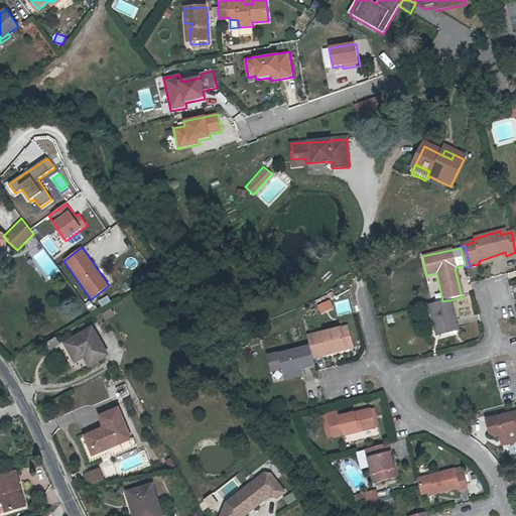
[(49,278),(59,270),(44,249),(33,256),(49,278)]
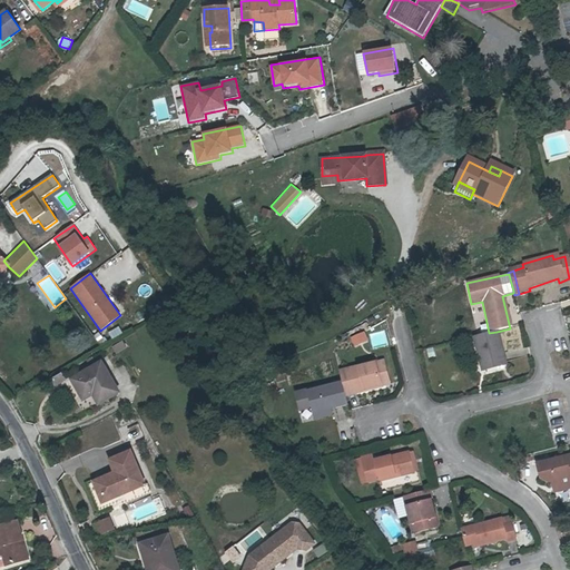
[(364,330),(349,336),(353,346),(369,340),(364,330)]
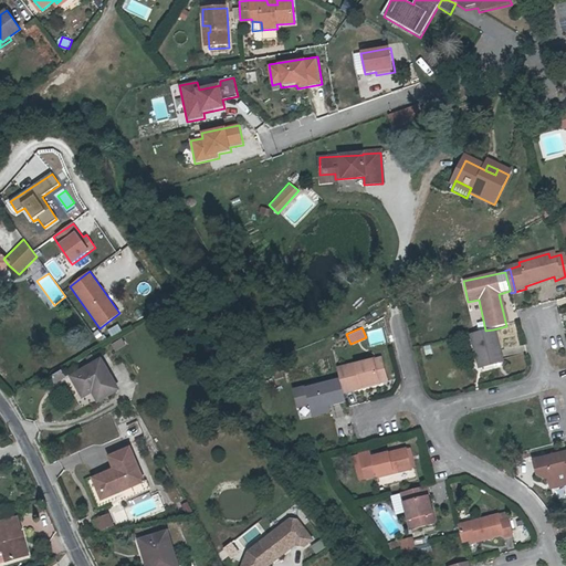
[(367,333),(370,344),(385,339),(381,328),(367,333)]
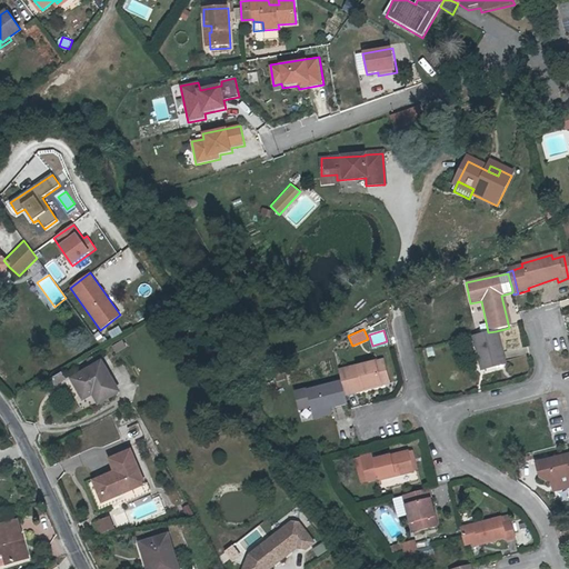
[(503,368),(496,331),(488,332),(471,337),(475,357),(479,356),(483,372),(503,368)]
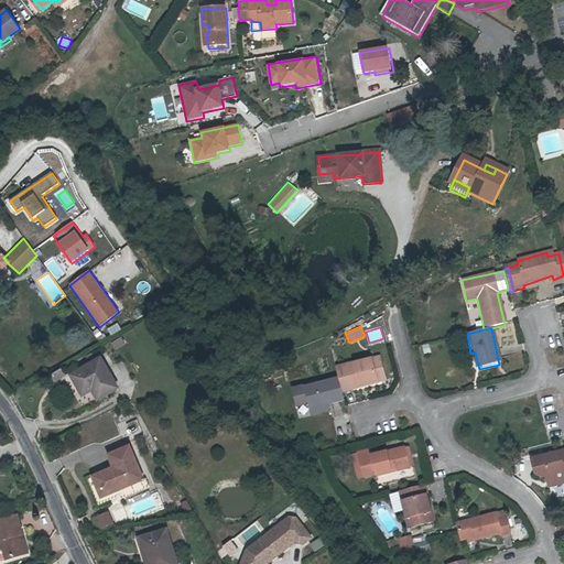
[(114,349),(125,344),(120,336),(109,343),(114,349)]
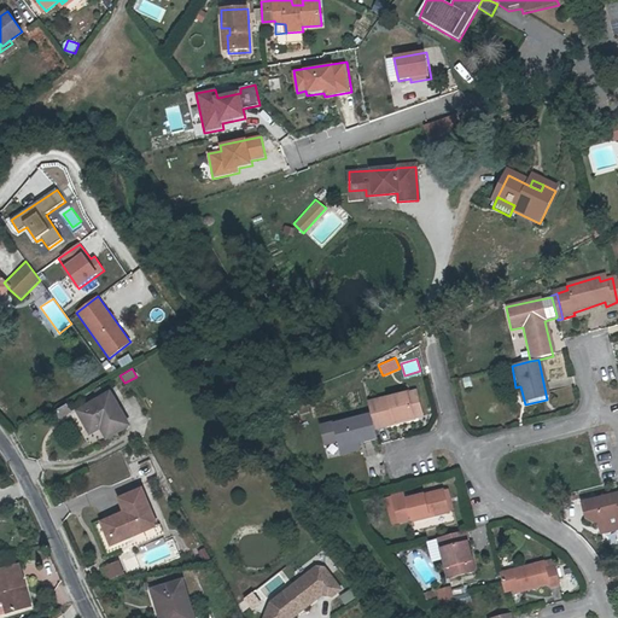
[(80,412),(89,430),(100,424),(108,436),(127,425),(110,395),(80,412)]
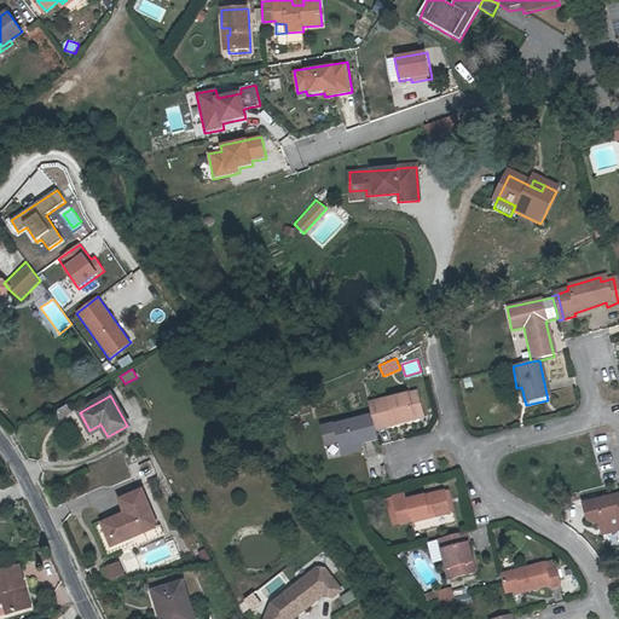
[(366,405),(370,420),(372,429),(414,421),(414,420),(409,397),(408,395),(366,405)]
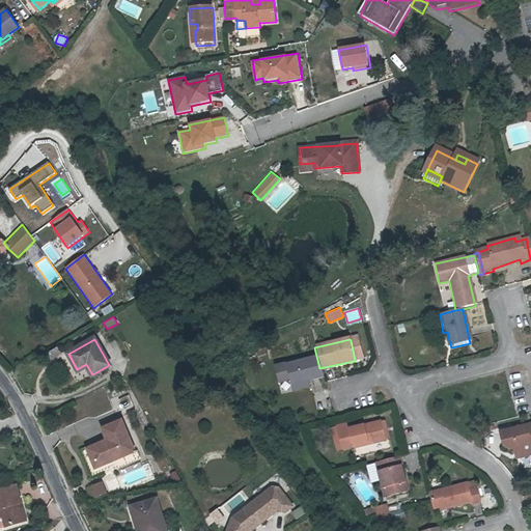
[(357,339),(351,340),(355,360),(361,358),(357,339)]
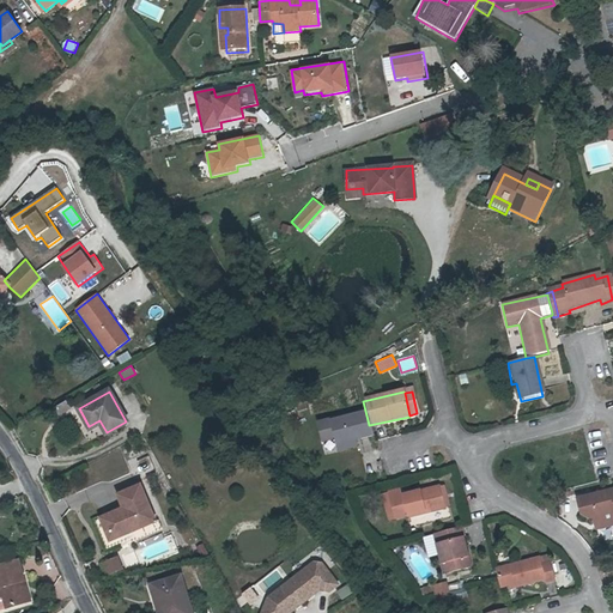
[(60,417),(71,410),(64,399),(53,407),(60,417)]
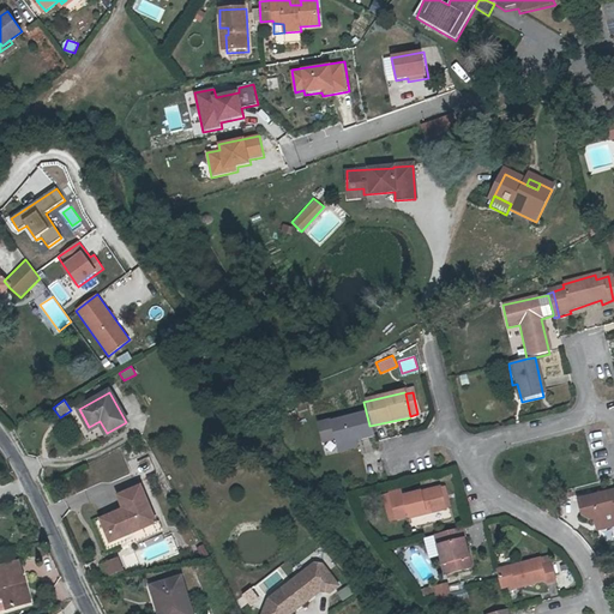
[(329,423),(333,446),(359,441),(373,439),(369,426),(367,416),(329,423)]
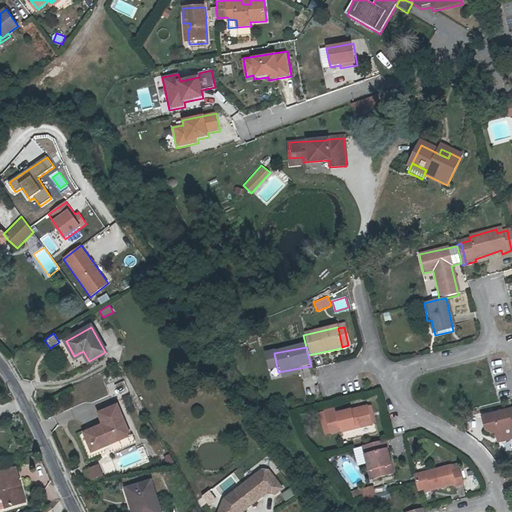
[(75,366),(84,362),(81,356),(72,360),(75,366)]
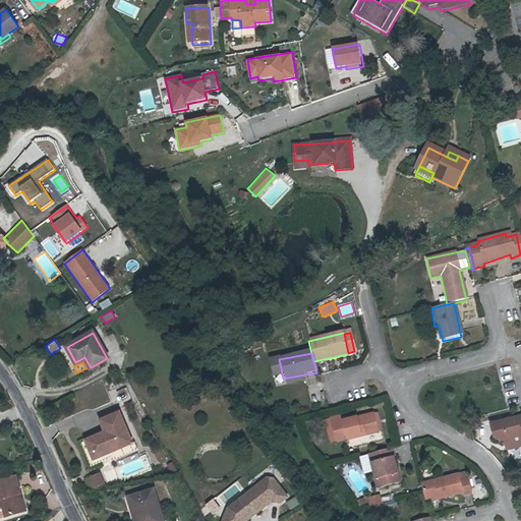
[(306,383),(304,374),(283,379),(280,379),(282,388),(306,383)]
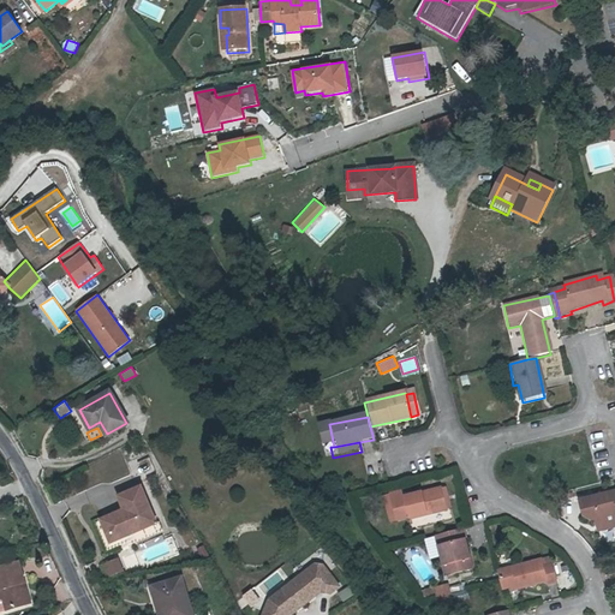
[(453,485),(446,487),(451,508),(459,507),(453,485)]
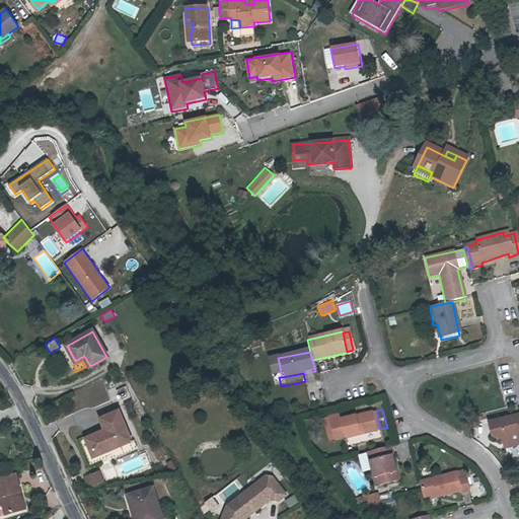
[(328,417),(332,436),(350,433),(351,436),(380,429),(376,411),(346,418),(345,413),(328,417)]
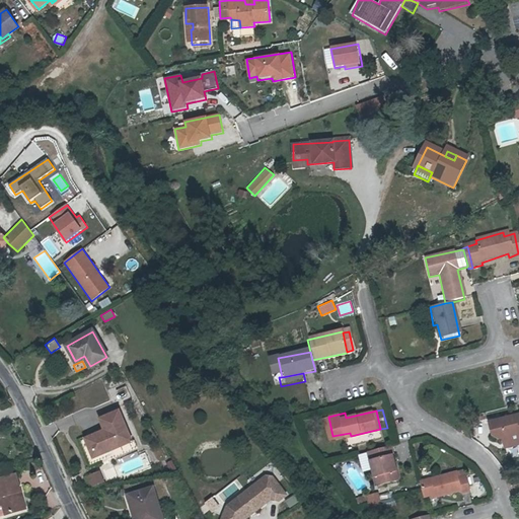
[(119,413),(99,421),(104,432),(86,439),(94,457),(131,442),(119,413)]
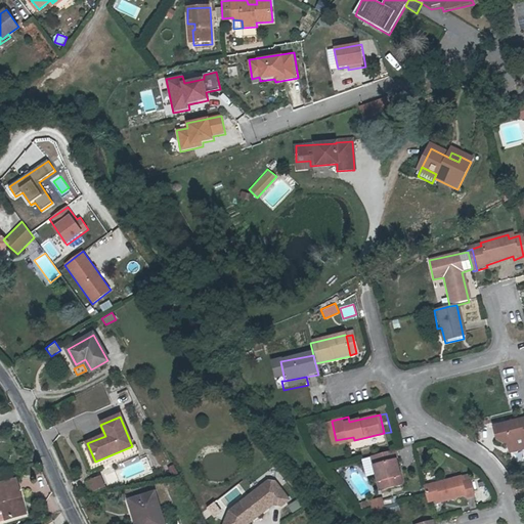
[(523,420),(500,425),(506,444),(522,440),(523,444),(523,420)]
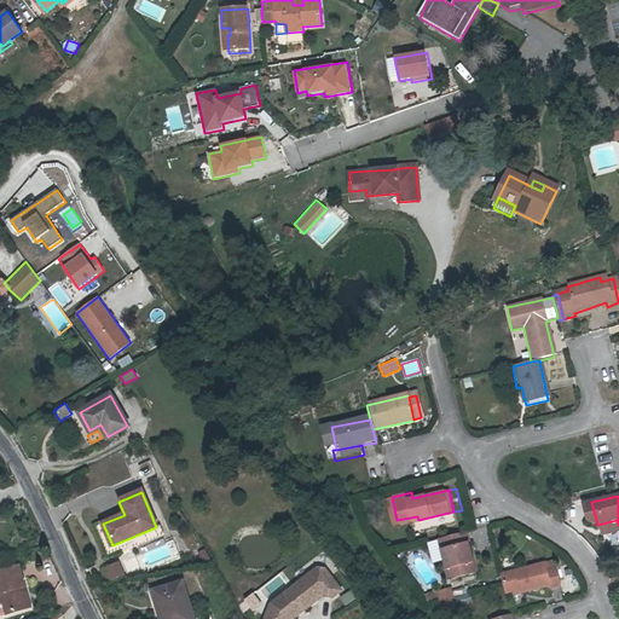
[(388,522),(397,520),(392,497),(383,499),(388,522)]
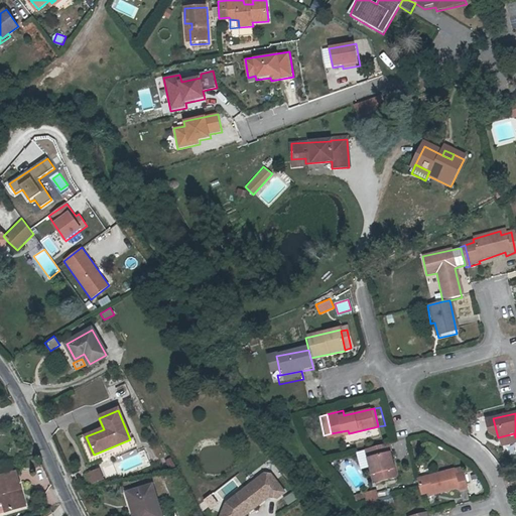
[(374,484),(393,480),(386,446),(366,452),(374,484)]
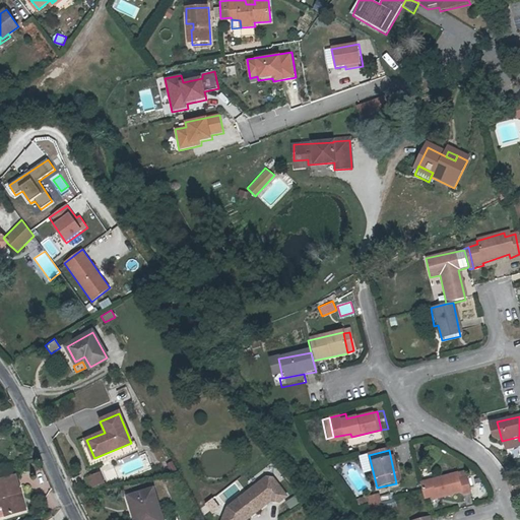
[(106,486),(113,482),(109,473),(101,477),(106,486)]
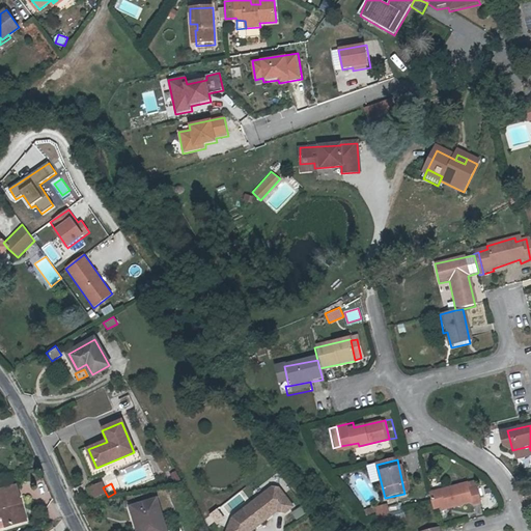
[(443,507),(444,512),(469,507),(470,510),(480,508),(475,491),(465,493),(463,484),(426,494),(429,505),(430,509),(443,507)]
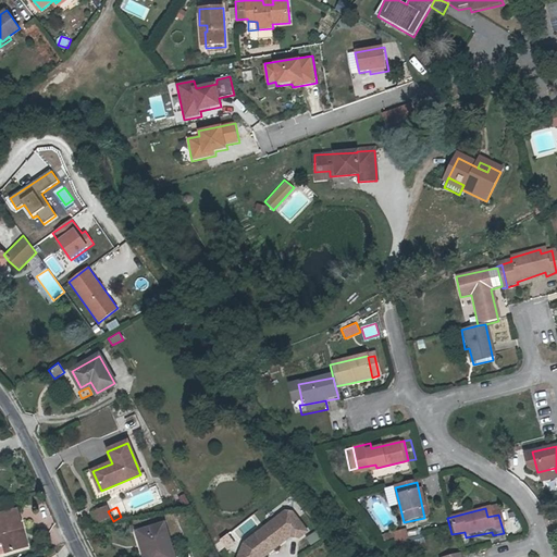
[(0,544),(4,543),(8,554),(20,551),(14,530),(21,528),(16,509),(0,514),(0,544)]
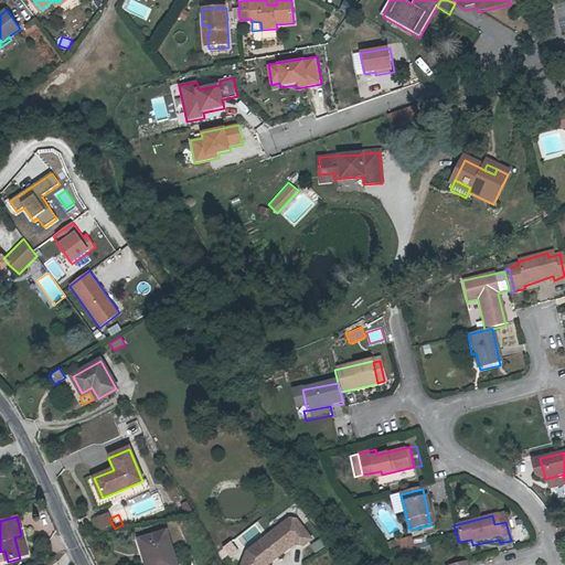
[(297,519),(289,518),(246,550),(241,564),(267,564),(294,546),(304,547),(312,540),(297,519)]
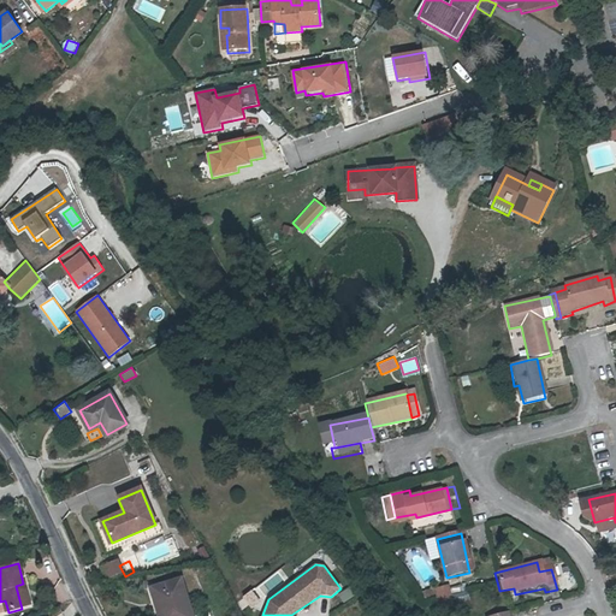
[(167,608),(169,615),(193,615),(181,578),(152,587),(159,610),(167,608)]
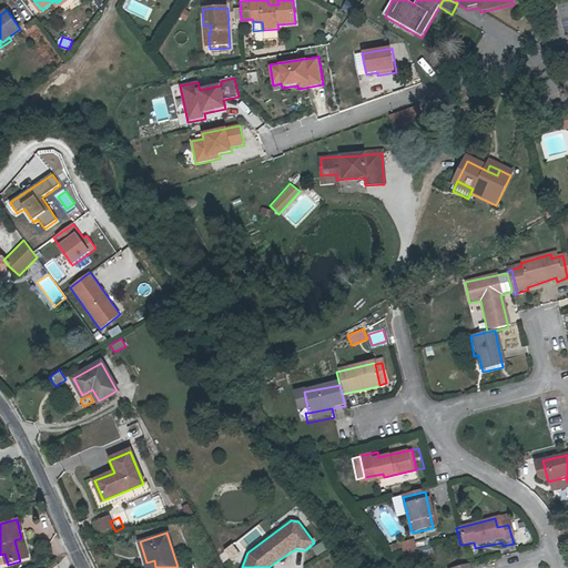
[(27,559),(21,538),(14,540),(20,561),(27,559)]
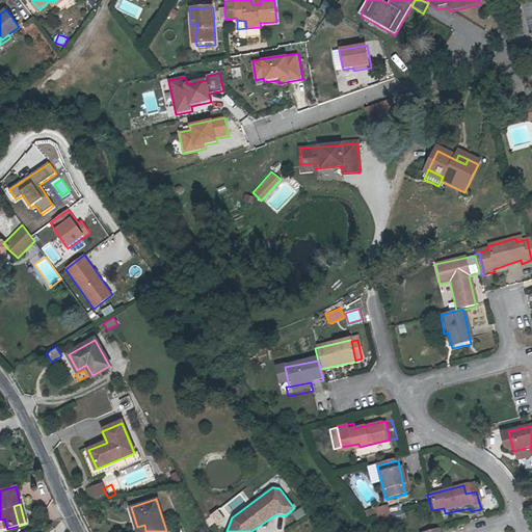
[(295,520),(306,513),(300,506),(291,513),(295,520)]
